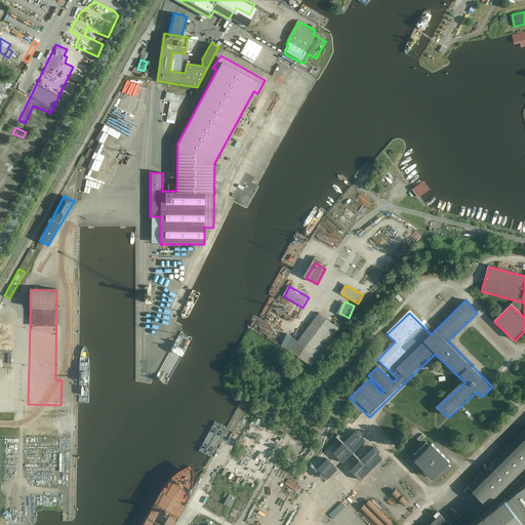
[(298,342),(287,335),(279,347),(312,368),(339,330),(317,315),(298,342)]
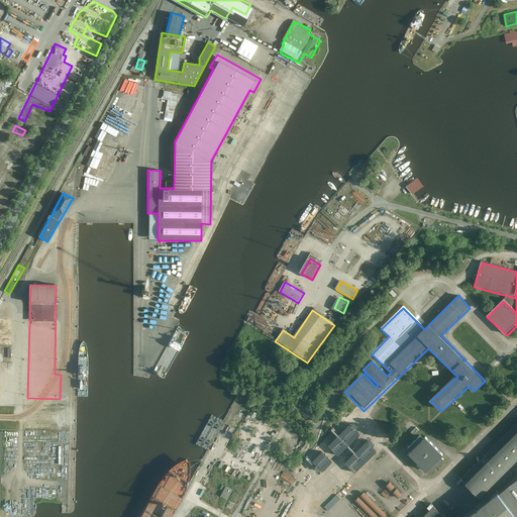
[(0,345),(12,346),(12,320),(0,319),(0,345)]
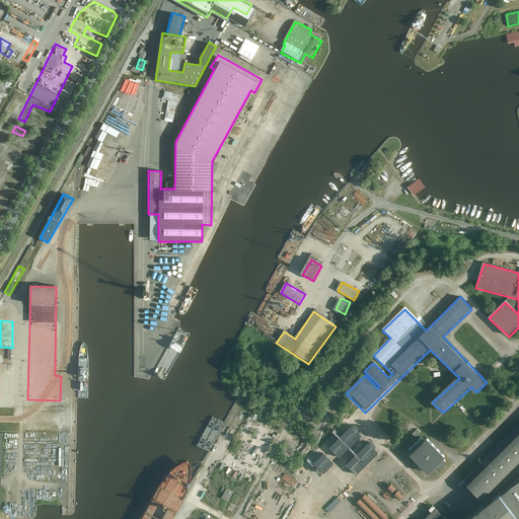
[(269,415),(274,405),(264,399),(258,410),(269,415)]
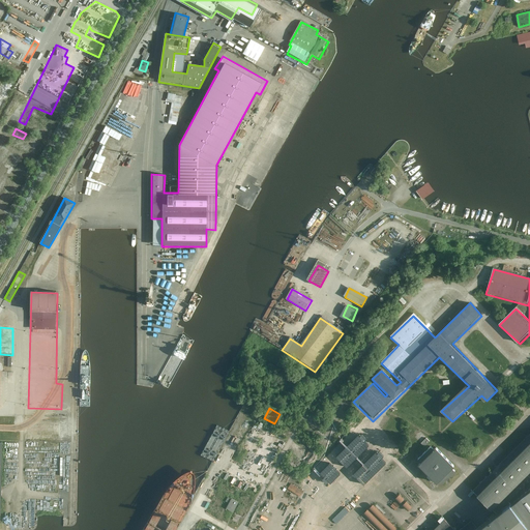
[(298,416),(286,410),(281,418),(293,425),(298,416)]
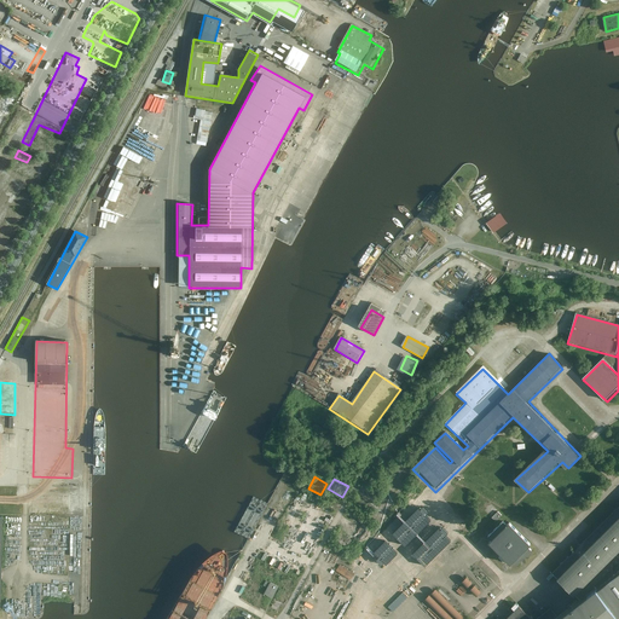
[(293,499),(301,486),(296,482),(288,497),(293,499)]
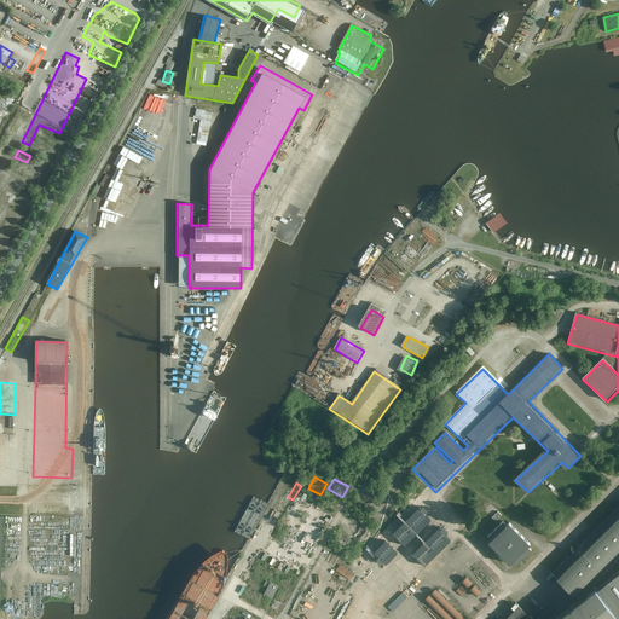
[(290,527),(307,498),(300,495),(283,522),(290,527)]
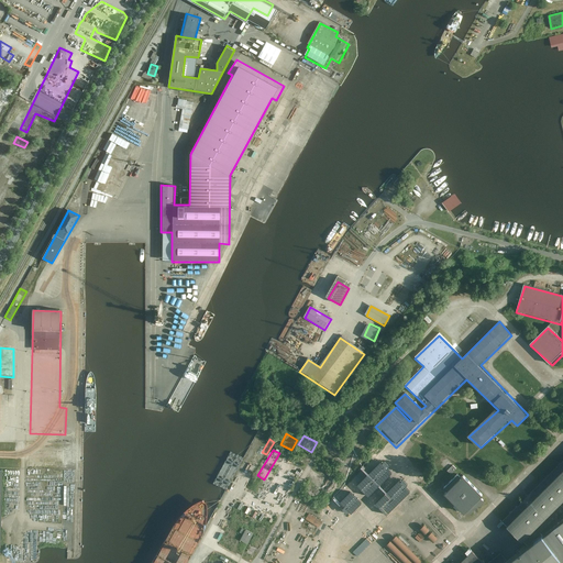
[(335,457),(324,451),(306,487),(318,493),(335,457)]
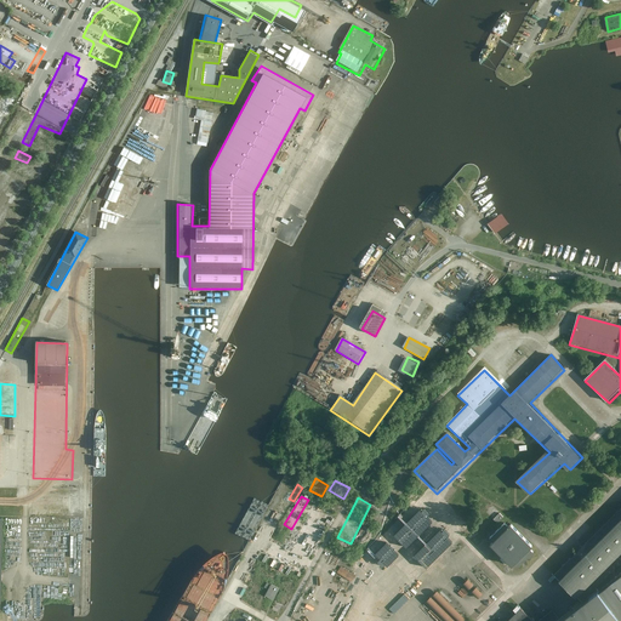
[(620,508),(553,576),(581,602),(598,590),(620,567),(620,508)]
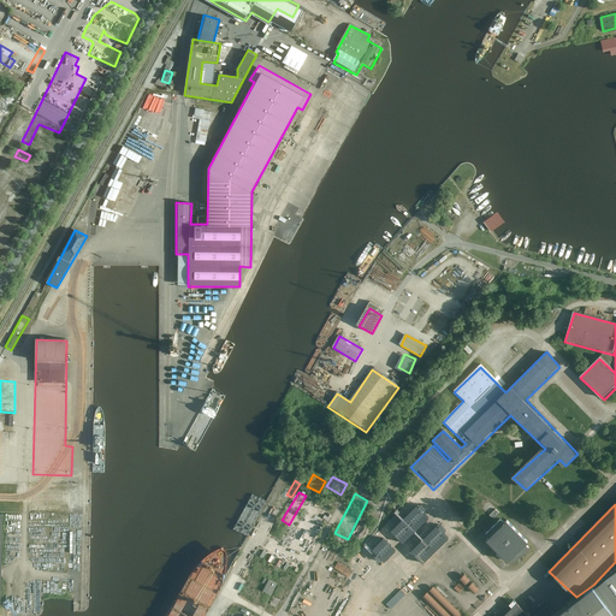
[(327,525),(307,514),(298,529),(318,540),(327,525)]
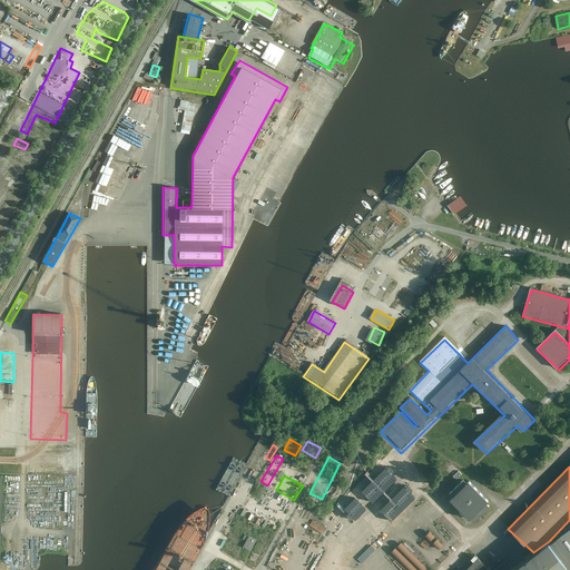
[(489,501),(469,481),(465,484),(463,482),(451,494),(453,497),(450,499),(471,519),(473,516),(478,520),(490,507),(485,503),(489,501)]
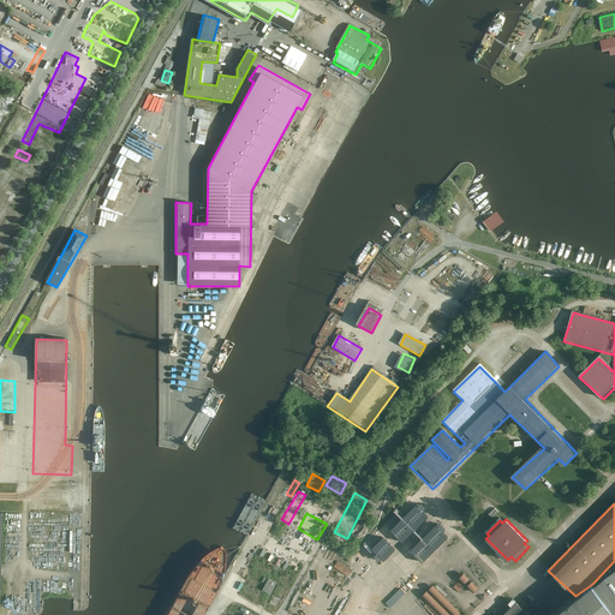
[(357,541),(364,526),(357,524),(350,538),(357,541)]
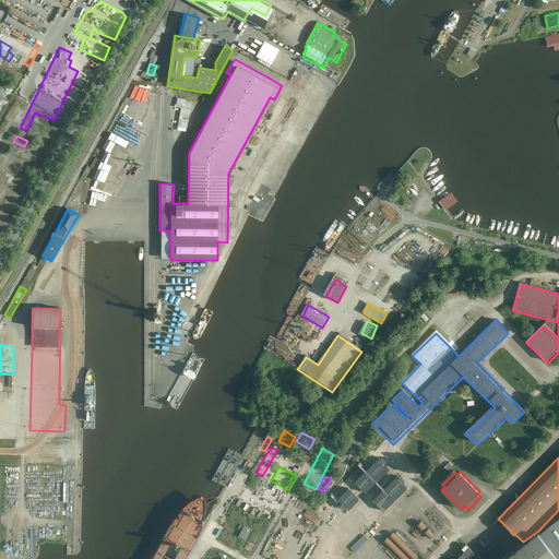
[(286,491),(266,480),(261,492),(280,503),(286,491)]
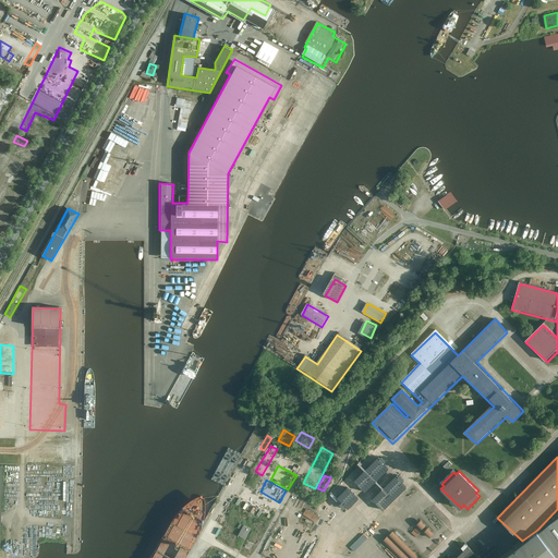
[(307,509),(304,514),(317,522),(320,517),(307,509)]
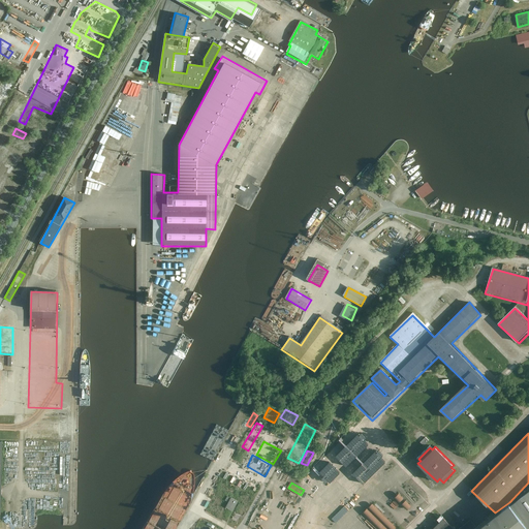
[(528,528),(528,488),(474,528),(528,528)]
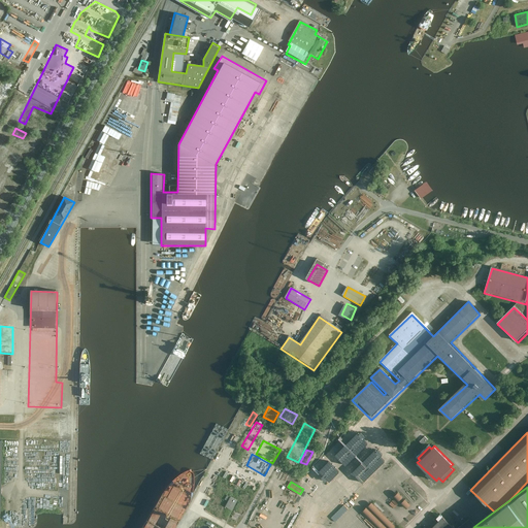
[(396,495),(401,501),(406,497),(401,491),(396,495)]
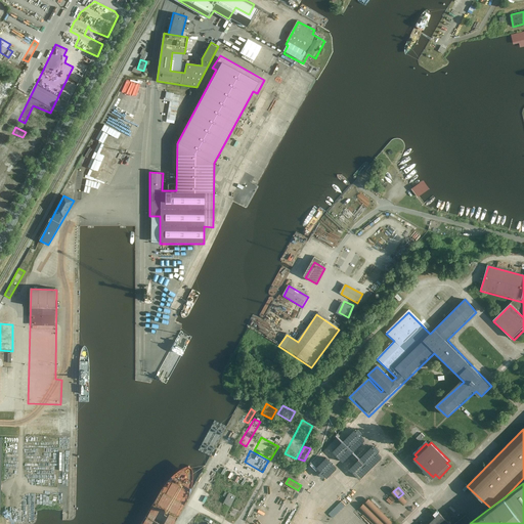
[(233,506),(237,495),(230,492),(225,503),(233,506)]
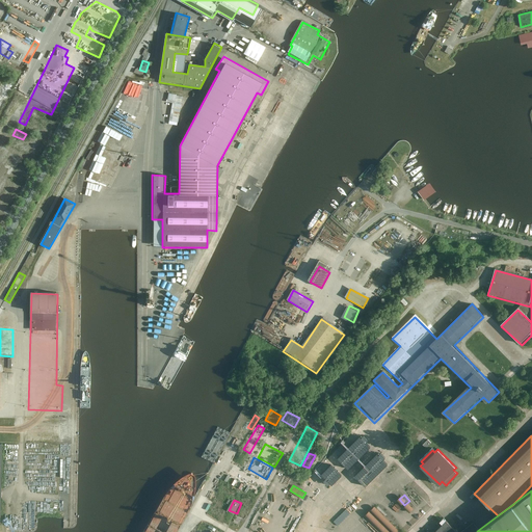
[(410,503),(406,507),(413,512),(417,508),(410,503)]
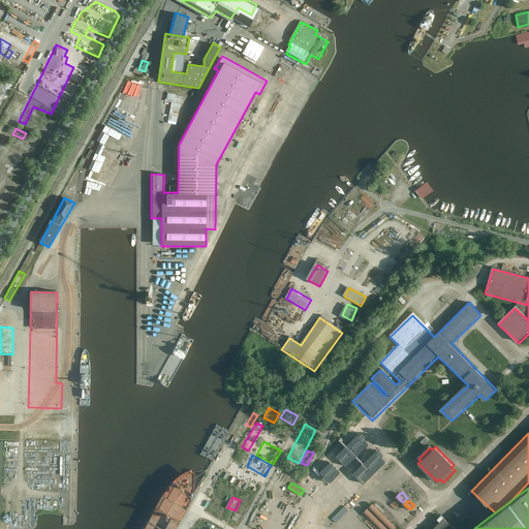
[(366,512),(382,528),(399,528),(401,528),(375,503),(366,512)]
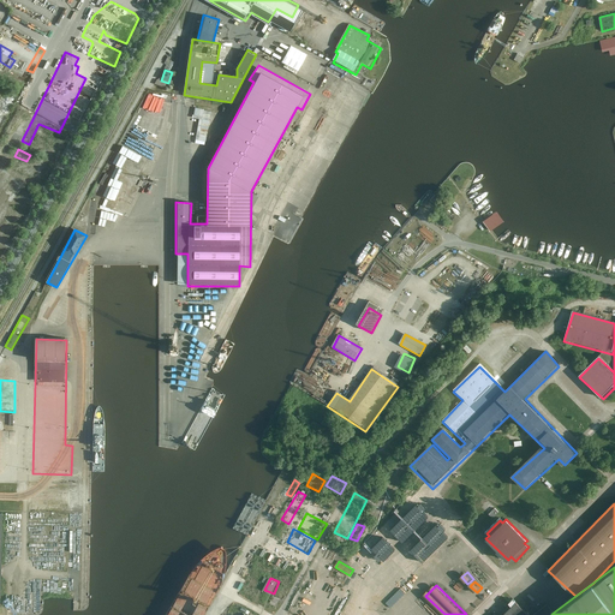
[(41,613),(41,598),(23,597),(23,613),(41,613)]
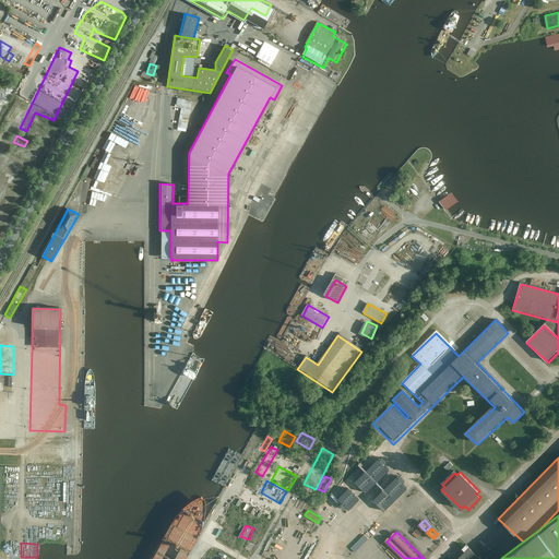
[(480,558),(470,548),(458,558),(480,558)]
